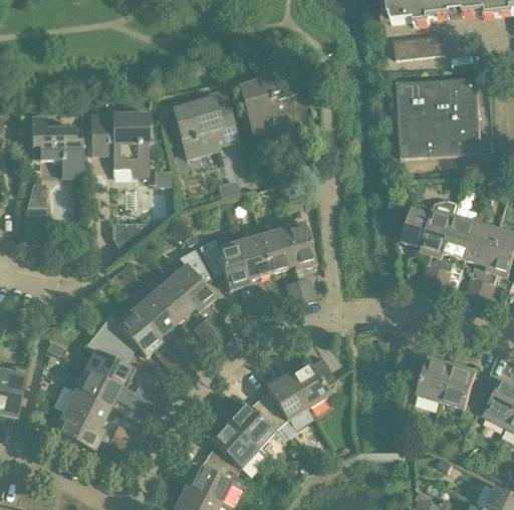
[(513,10),(513,0),(384,0),(387,16),(392,16),(392,23),(414,21),(415,26),(431,24),(430,19),(437,19),(436,17),(449,15),(449,17),(451,17),(450,13),(463,11),(463,16),(484,13),(484,18),(513,14),(513,12),(513,10)]
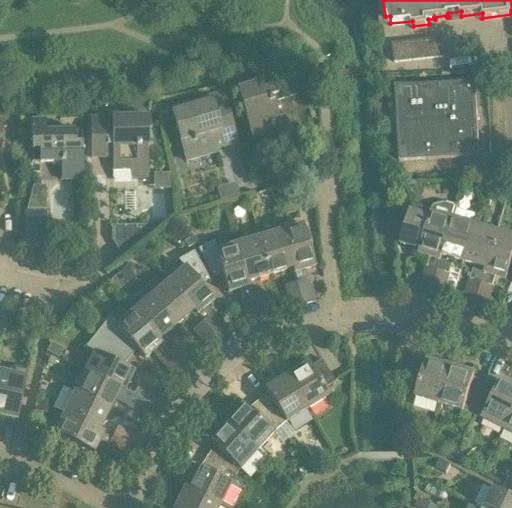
[(394,60),(443,54),(441,35),(392,40),(394,60)]
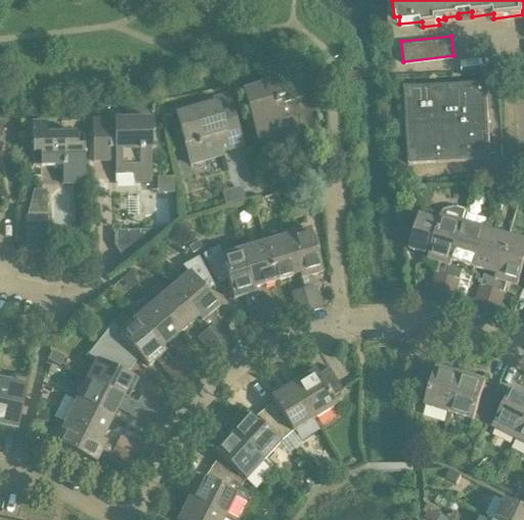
[(259,88),(246,92),(259,139),(270,136),(273,146),(298,139),(290,113),(282,116),(278,100),(293,95),(305,92),(300,76),(288,79),(280,82),(279,77),(258,83),(259,88)]
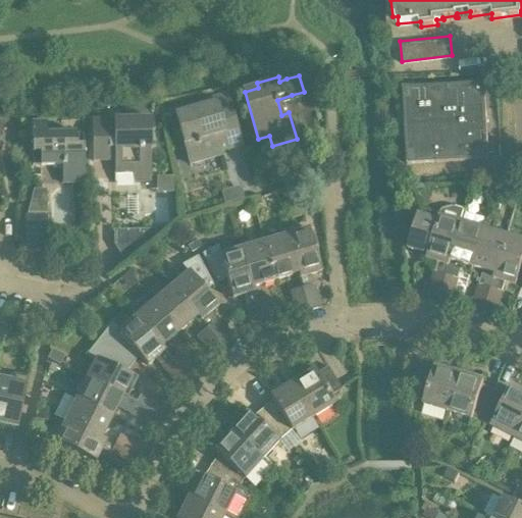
[(484,81),(429,84),(403,85),(407,161),(488,157),(484,81)]
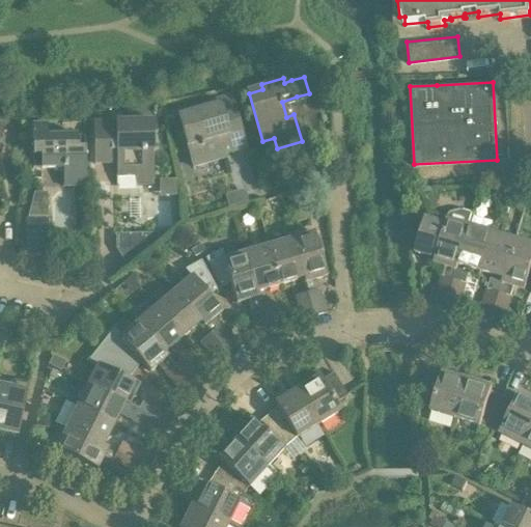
[(224,149),(246,142),(230,90),(207,98),(208,103),(178,112),(194,163),(225,154),(224,149)]
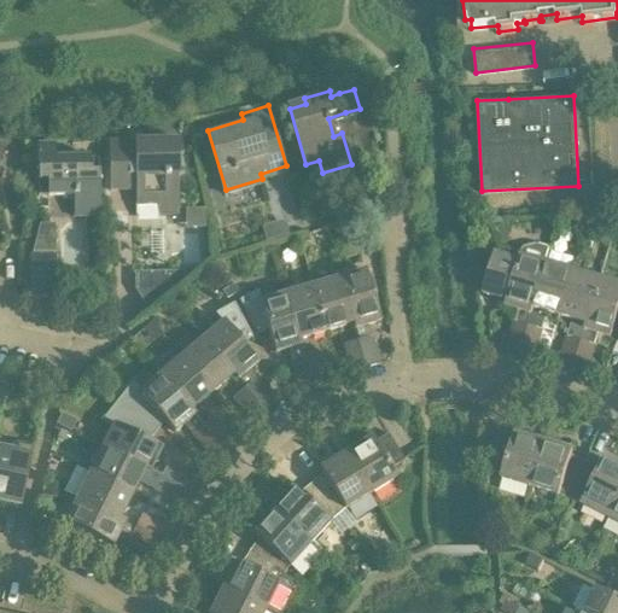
[(178,173),(180,173),(179,135),(109,136),(110,186),(135,186),(136,211),(138,211),(138,202),(158,200),(158,210),(179,210),(178,173)]
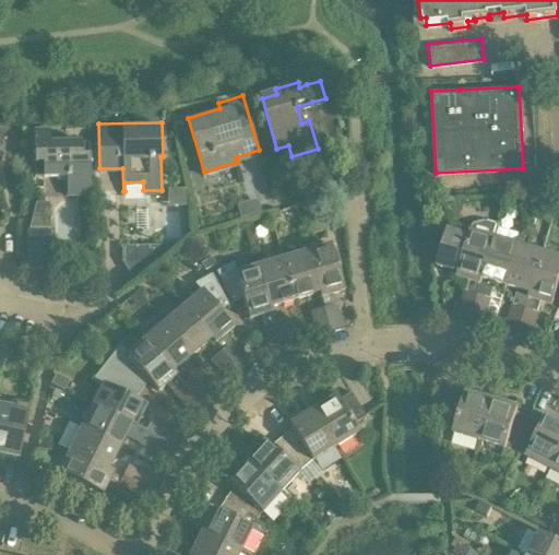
[(67,192),(90,192),(90,139),(49,139),(49,127),(34,128),(35,174),(66,173),(67,192)]
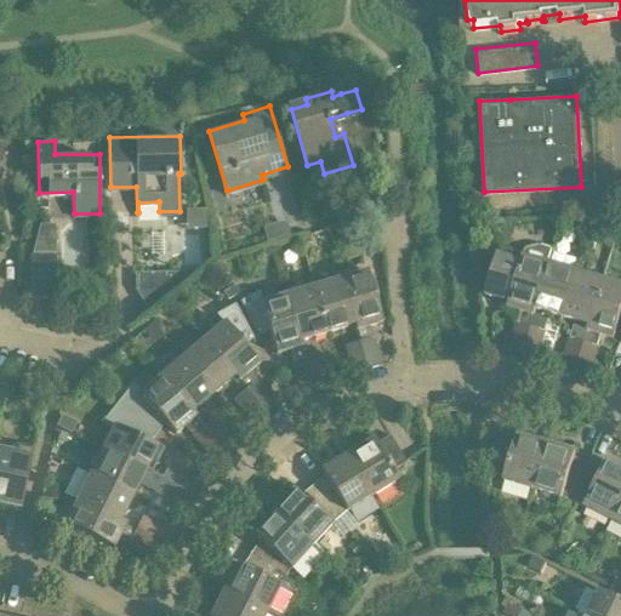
[(34,251),(29,251),(29,252),(43,251),(43,295),(60,295),(60,250),(51,250),(46,251),(46,235),(34,237),(34,251)]
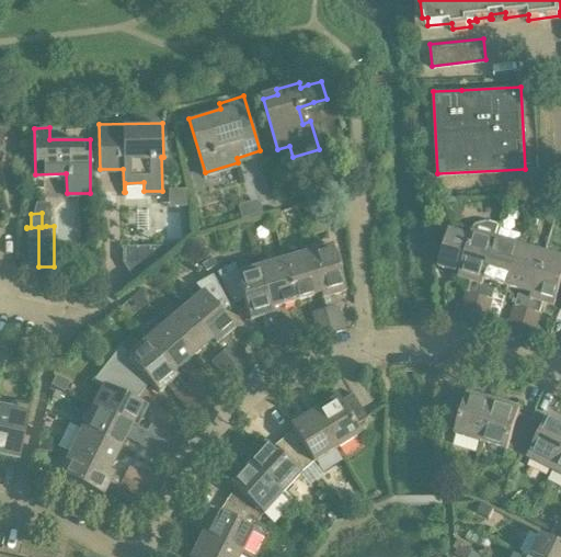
[(449,227),(448,229),(435,230),(435,243),(444,246),(438,264),(460,270),(458,275),(471,279),(468,288),(467,288),(459,314),(472,318),(480,292),(479,292),(496,235),(495,235),(499,223),(488,219),(473,223),(471,234),(449,227)]
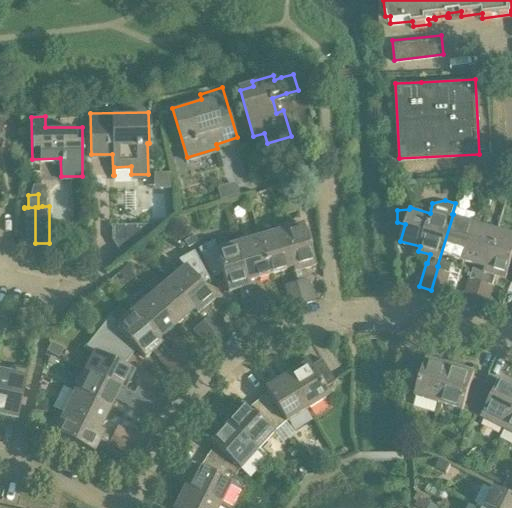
[(438,266),(431,290),(443,293),(449,270),(452,260),(463,263),(475,221),(453,214),(437,266),(438,266)]
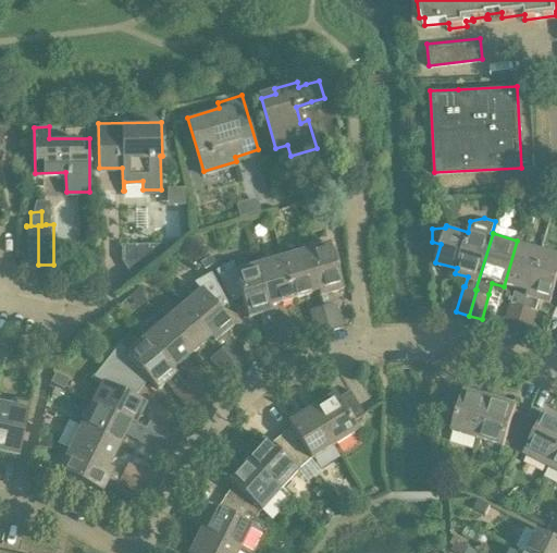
[(329,241),(306,247),(318,289),(318,290),(319,294),(320,294),(322,304),(329,329),(342,326),(334,300),(333,296),(331,291),(343,287),(329,241)]
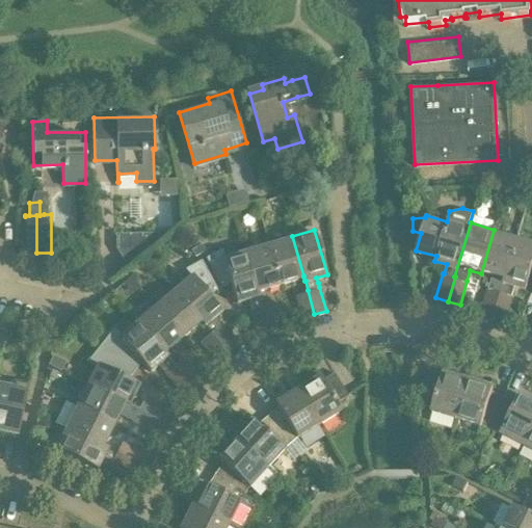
[(494,230),(481,273),(491,276),(488,287),(481,311),(493,314),(500,290),(502,291),(517,236),(494,230)]
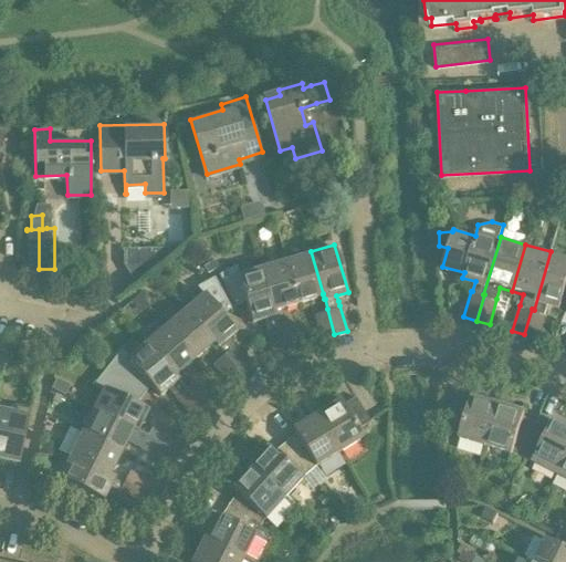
[(148,247),(145,247),(146,270),(158,262),(167,256),(167,247),(156,247),(148,247)]
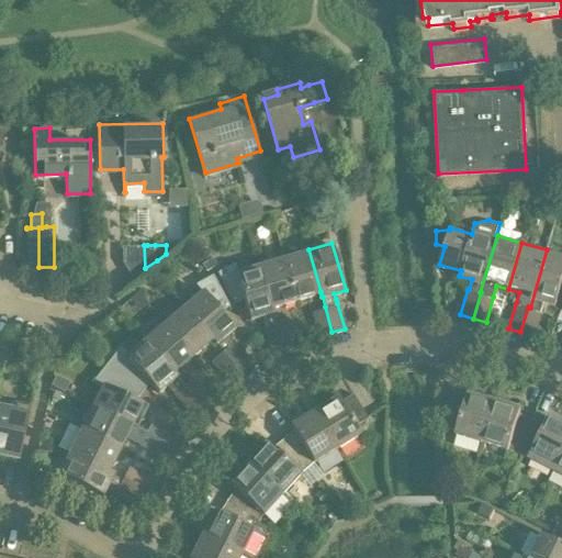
[(308,249),(283,256),(296,299),(321,292),(321,291),(308,249)]
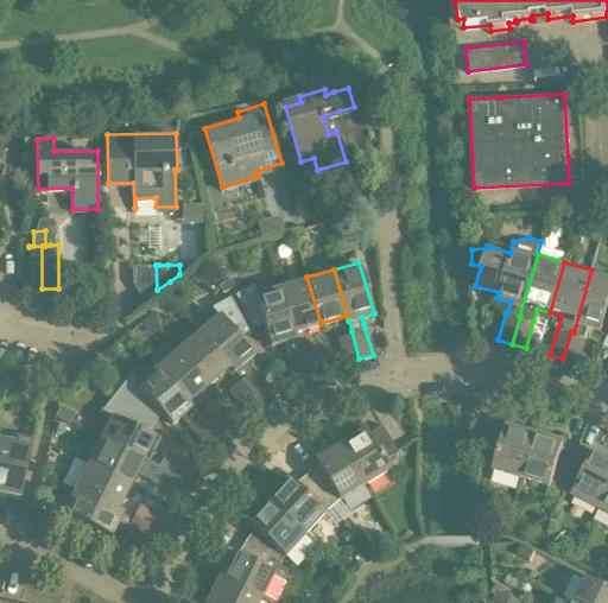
[(571,331),(564,359),(578,363),(586,336),(584,335),(588,324),(601,329),(607,304),(607,274),(591,270),(574,332),(571,331)]
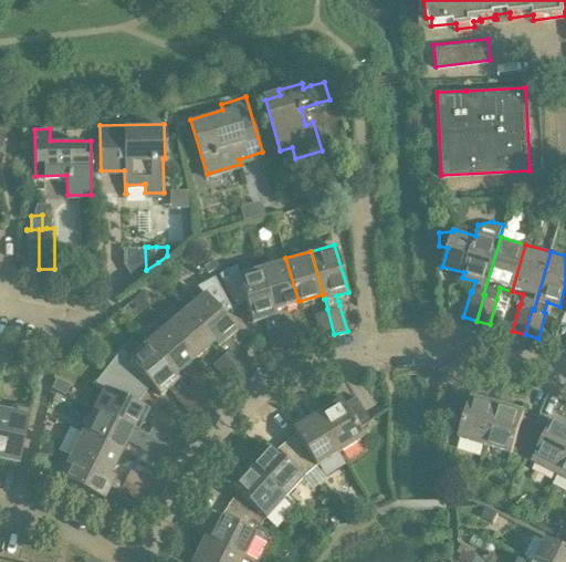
[(215,256),(209,259),(213,267),(219,263),(215,256)]
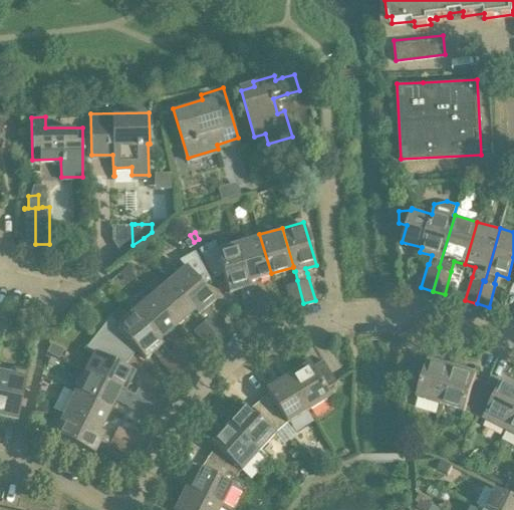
[(259,234),(236,242),(248,285),(249,284),(250,284),(249,279),(271,273),(259,234)]
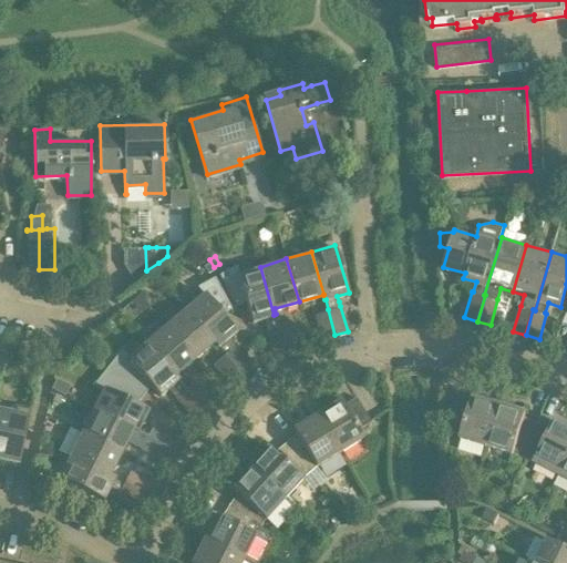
[(209,259),(204,263),(208,270),(214,267),(209,259)]
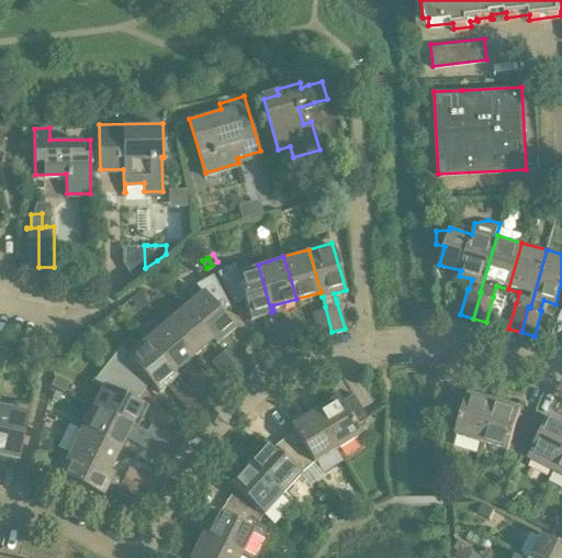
[(234,261),(217,270),(234,302),(238,300),(244,297),(249,319),(261,314),(265,324),(263,324),(271,349),(284,346),(277,321),(276,321),(272,311),(271,312),(258,265),(238,270),(234,261)]
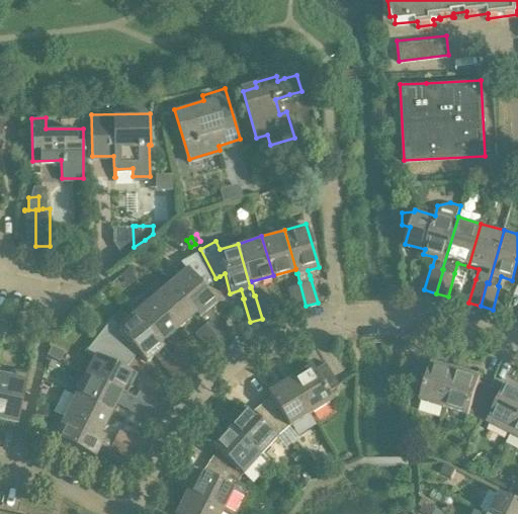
[(184,268),(171,280),(196,311),(195,312),(198,316),(204,323),(221,341),(230,334),(229,333),(214,315),(208,308),(211,305),(217,301),(202,285),(211,280),(196,252),(180,260),(186,267),(184,268)]
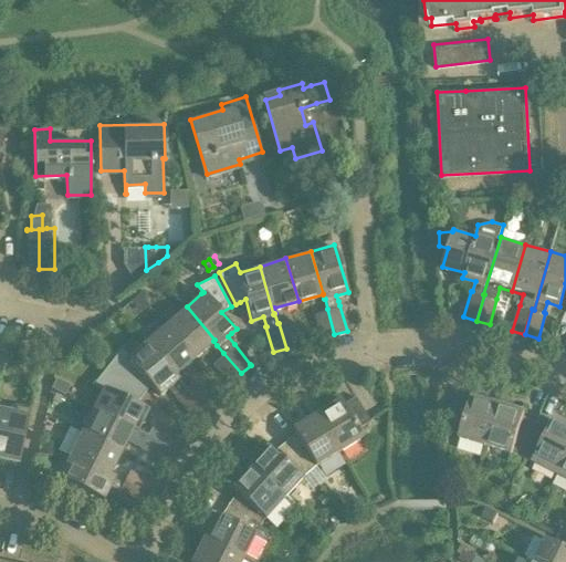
[(187,306),(166,324),(194,357),(213,341),(215,340),(187,306)]
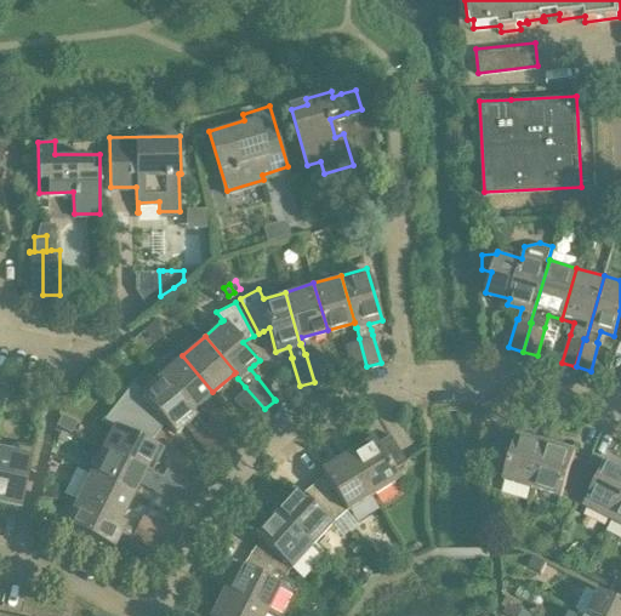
[(366,366),(359,338),(345,343),(353,371),(366,366)]
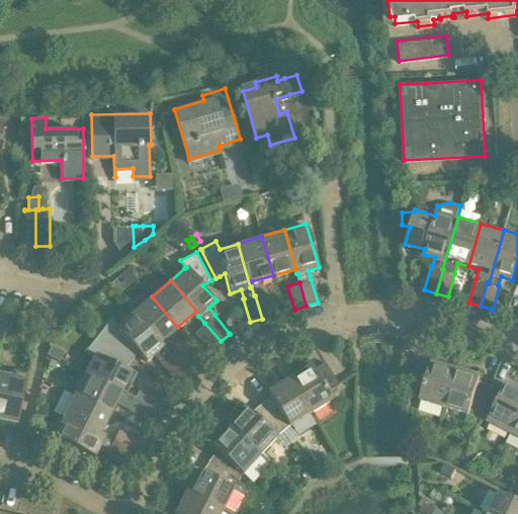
[(267,291),(255,295),(262,319),(274,316),(267,291)]
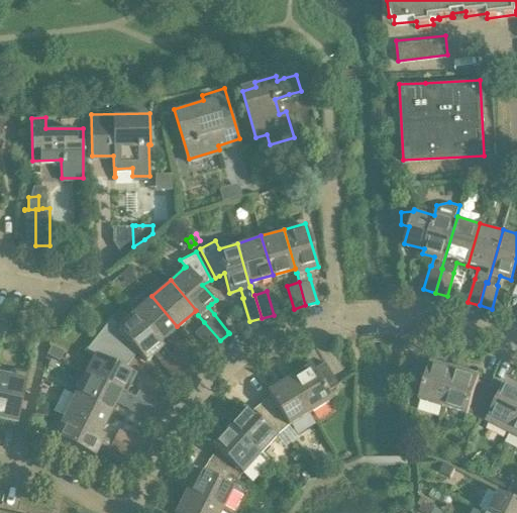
[(177,326),(151,296),(132,311),(159,342),(160,340),(177,326)]
